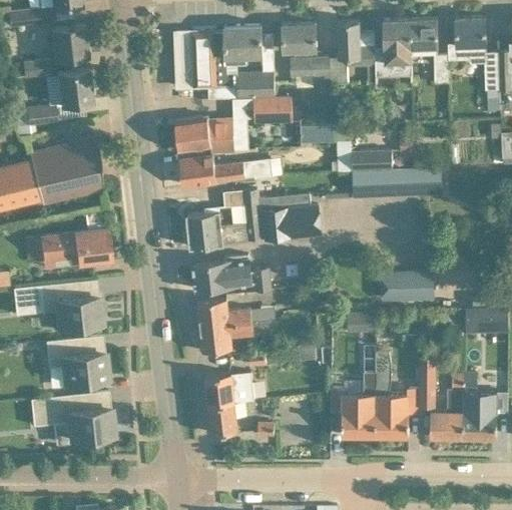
[(0,28),(50,22),(48,8),(80,5),(79,0),(36,0),(37,7),(8,10),(8,5),(0,6),(0,28)]
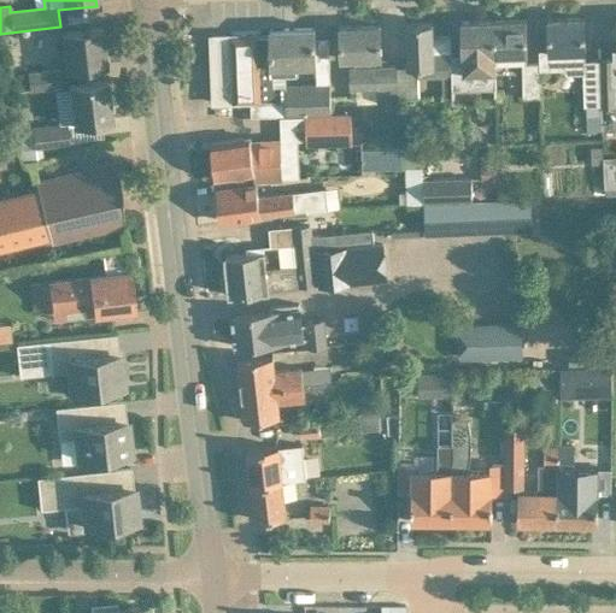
[(538,53),(538,74),(565,72),(564,54),(584,53),(582,21),(546,22),(547,53),(538,53)]
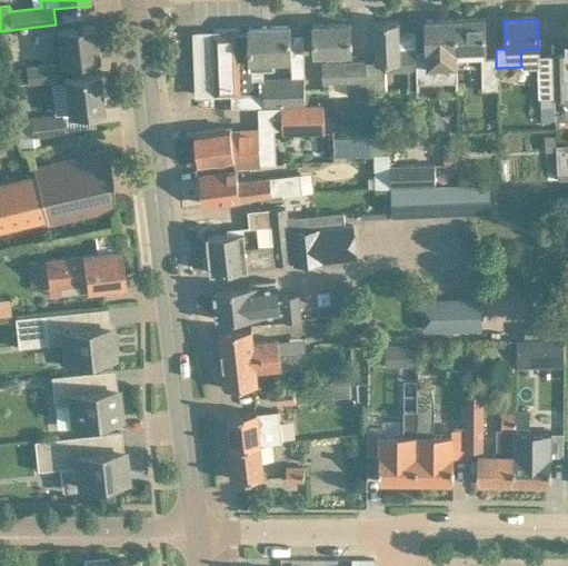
[(480,61),(485,61),(484,21),(454,22),(455,53),(455,62),(480,61)]
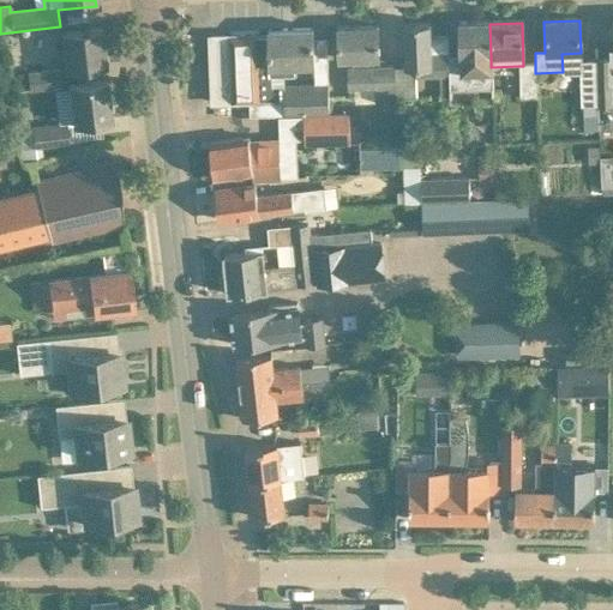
[(491,58),(490,24),(458,25),(460,55),(448,55),(449,91),(491,90),(491,76),(491,67),(491,58)]
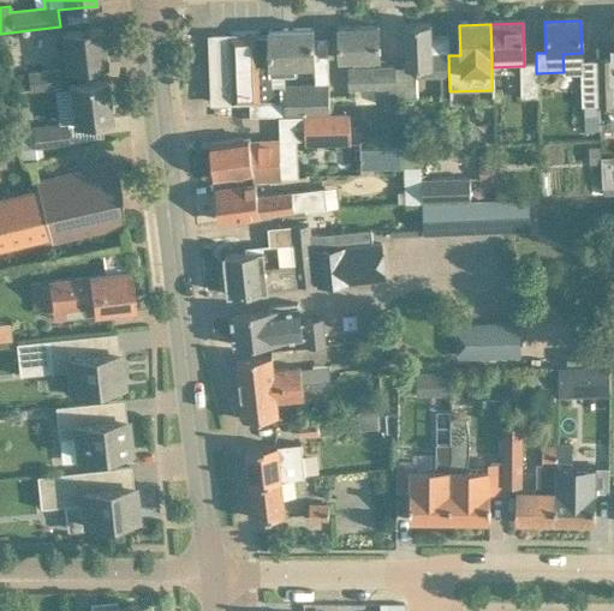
[(404,27),(405,51),(405,71),(407,71),(407,75),(393,76),(394,109),(395,109),(394,100),(416,99),(415,79),(439,78),(440,100),(448,100),(447,40),(430,40),(430,25),(404,27)]
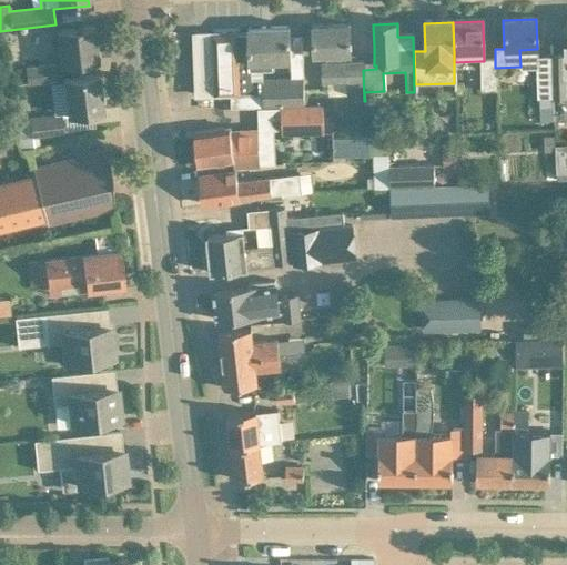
[(364,101),(363,70),(363,64),(344,66),(343,57),(350,57),(348,26),(312,27),(313,58),(325,58),(325,62),(321,62),(322,84),(326,84),(327,97),(346,96),(345,92),(356,91),(357,102),(364,101)]
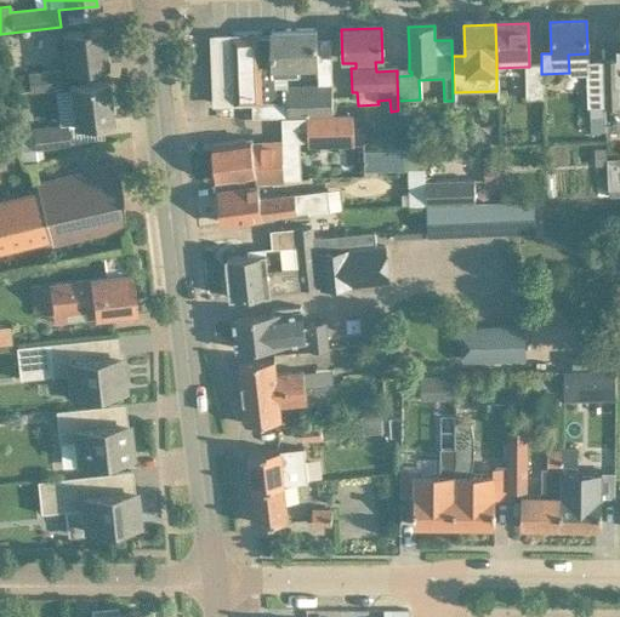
[(57,52),(63,51),(66,72),(104,68),(100,30),(86,32),(86,30),(81,30),(83,33),(61,35),(61,36),(56,36),(52,41),(53,50),(57,52)]
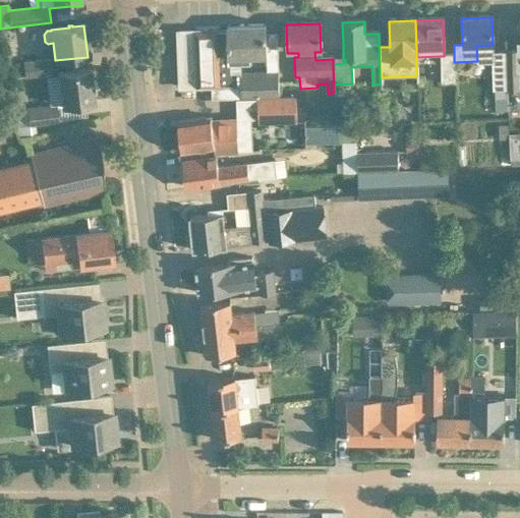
[(248,58),(266,57),(265,25),(239,26),(239,48),(228,48),(229,67),(249,66),(248,58)]
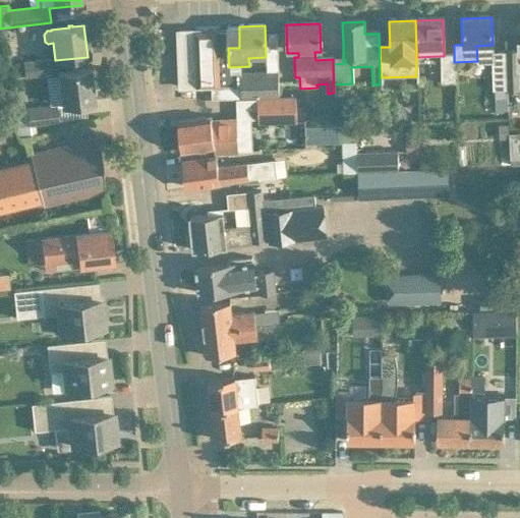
[(239,48),(239,26),(227,26),(227,33),(217,34),(217,32),(194,32),(196,89),(219,89),(219,88),(240,88),(239,74),(230,74),(229,67),(228,48),(239,48)]
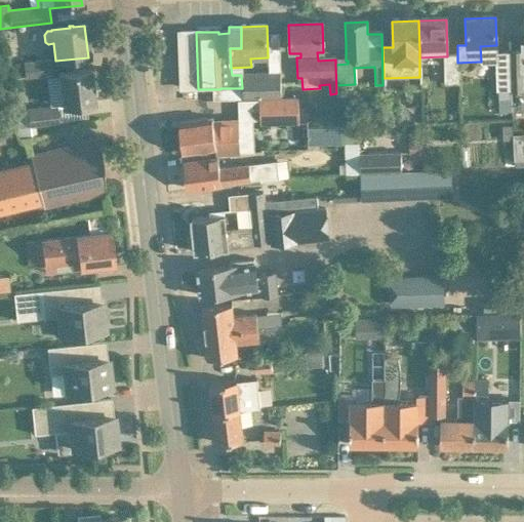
[(510,92),(510,93),(523,92),(521,58),(523,57),(523,43),(520,44),(520,53),(510,54),(510,92)]
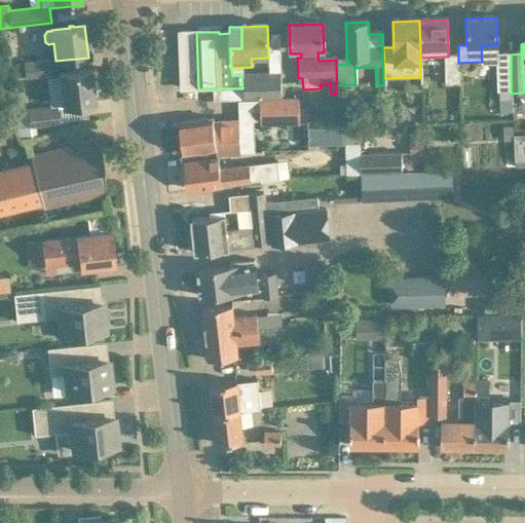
[(511,54),(495,54),(496,75),(496,80),(496,84),(497,92),(511,92),(511,54)]
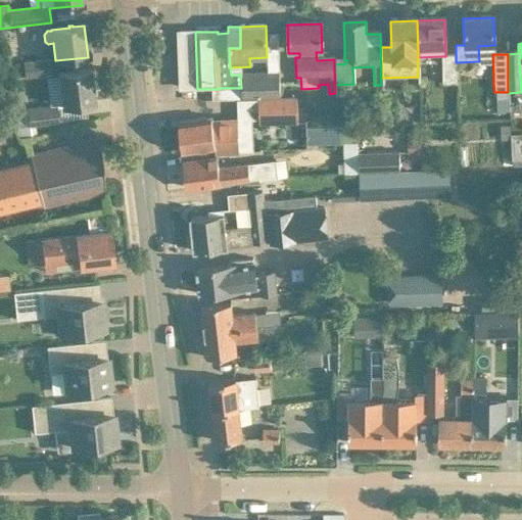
[(441,56),(442,85),(457,84),(456,56),(445,56),(441,56)]
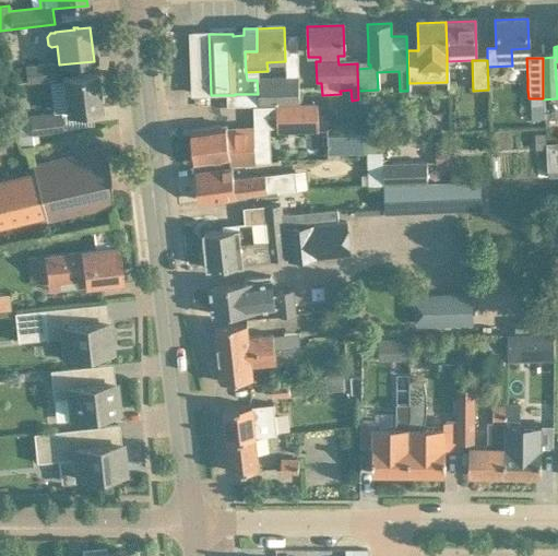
[(52,64),(23,68),(24,84),(54,81),(52,64)]
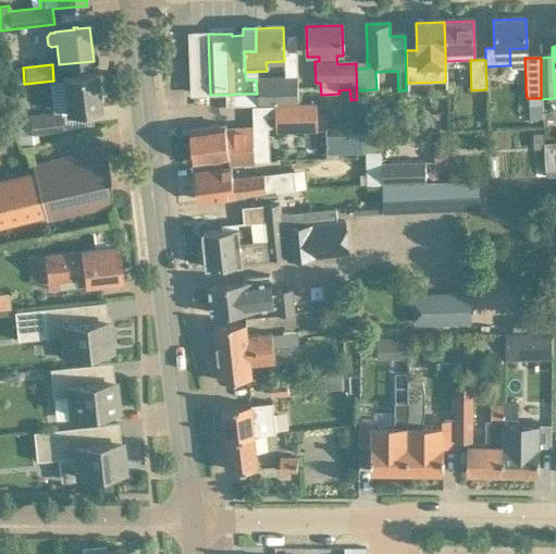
[(65,114),(77,113),(99,110),(95,76),(61,79),(65,114)]
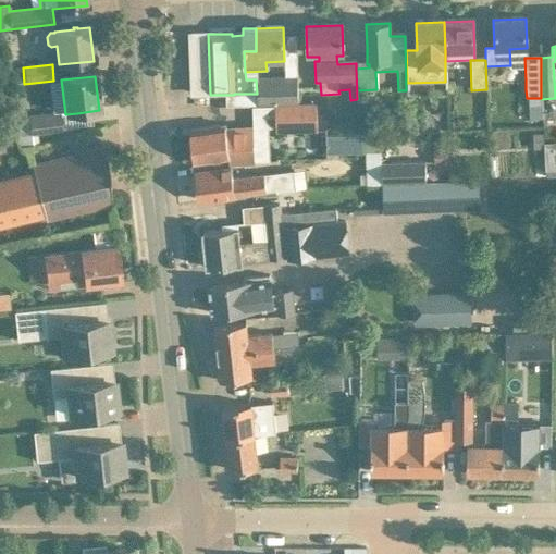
[(296,78),(257,81),(258,108),(275,107),(297,107),(296,78)]
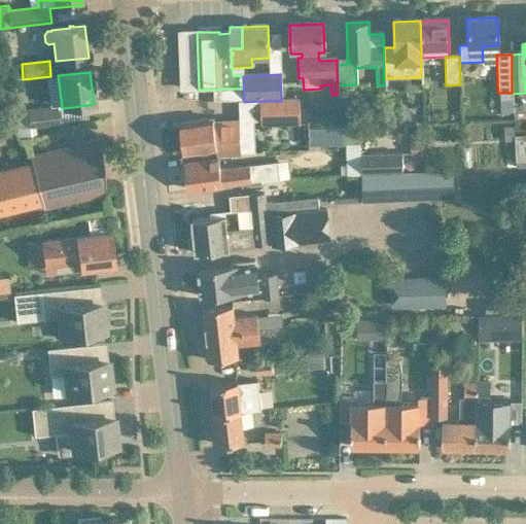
[(281,101),(260,101),(260,123),(260,127),(300,127),(300,126),(300,100),(281,101)]
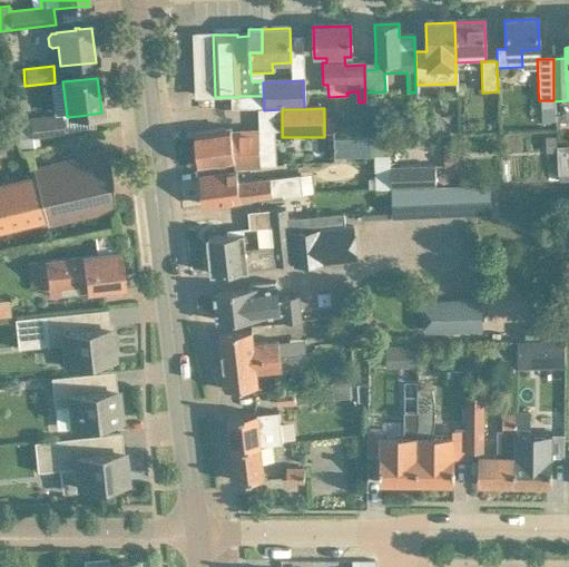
[(29,150),(28,139),(61,135),(59,117),(16,123),(19,152),(29,150)]
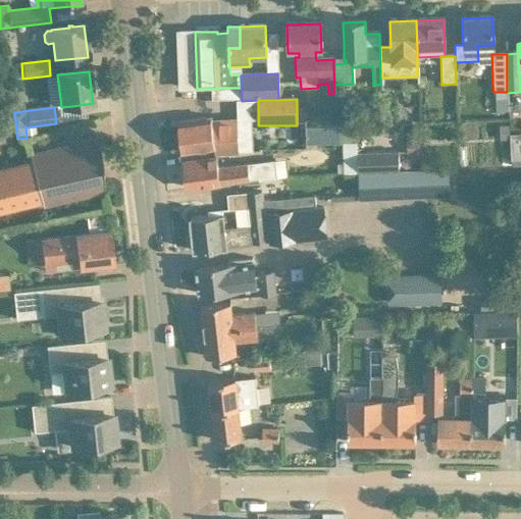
[(0,134),(8,133),(4,108),(0,108),(0,134)]
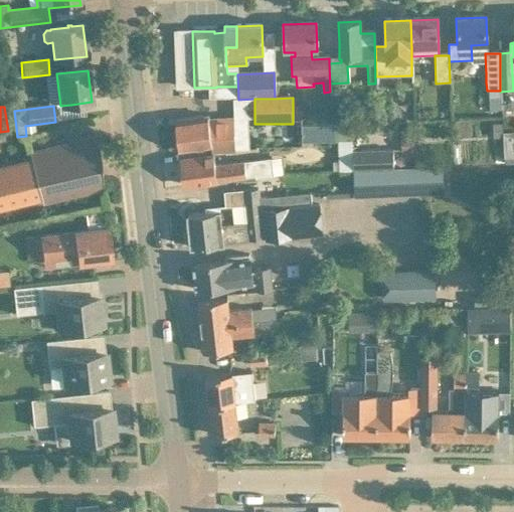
[(304,107),(293,107),(294,120),(305,119),(304,107)]
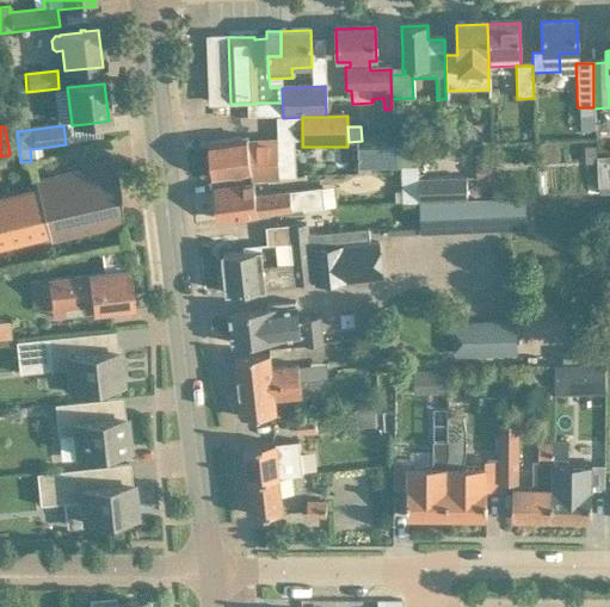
[(232,141),(208,144),(213,179),(236,177),(251,174),(251,183),(279,180),(277,138),(247,141),(247,138),(232,141)]
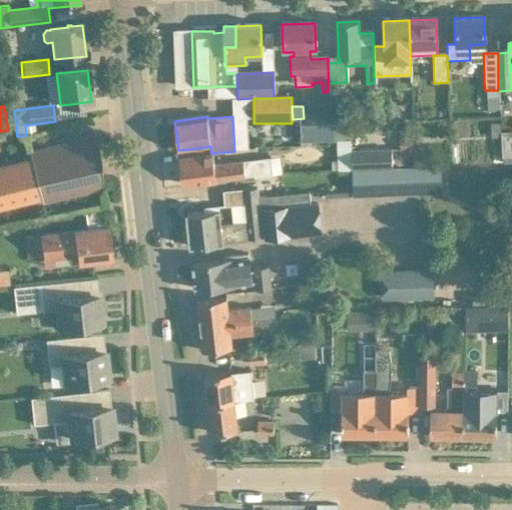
[(490,124),(490,139),(500,139),(499,124),(490,124)]
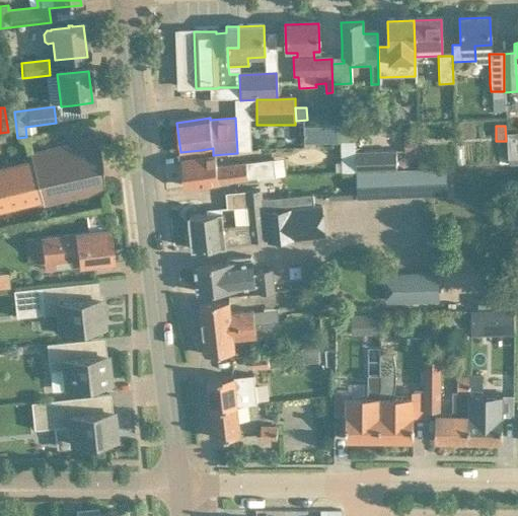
[(337,143),(336,127),(303,128),(304,144),(337,143)]
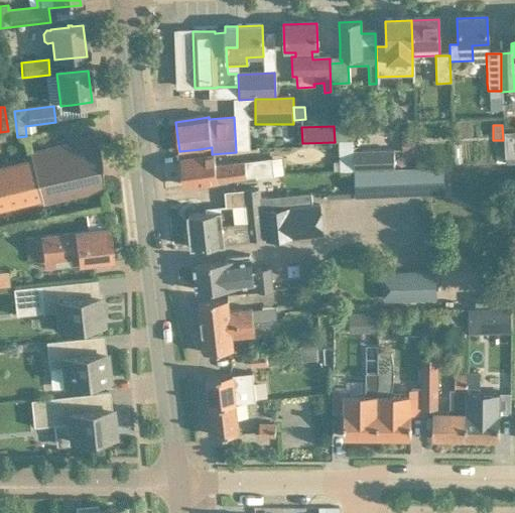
[(514,135),(514,133),(503,134),(504,159),(514,158),(514,135)]
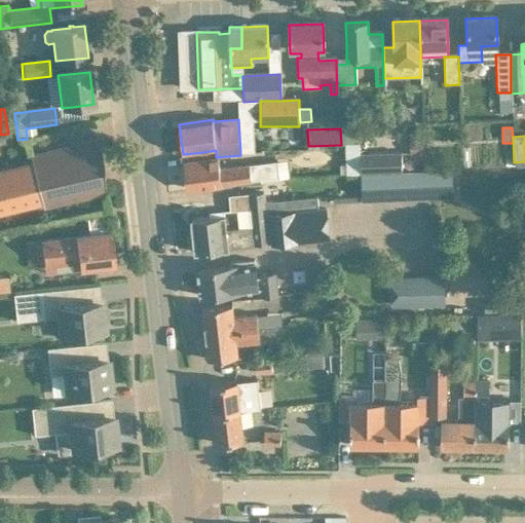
[(105,195),(102,167),(98,142),(28,157),(30,164),(0,172),(0,215),(41,206),(42,211),(105,195)]
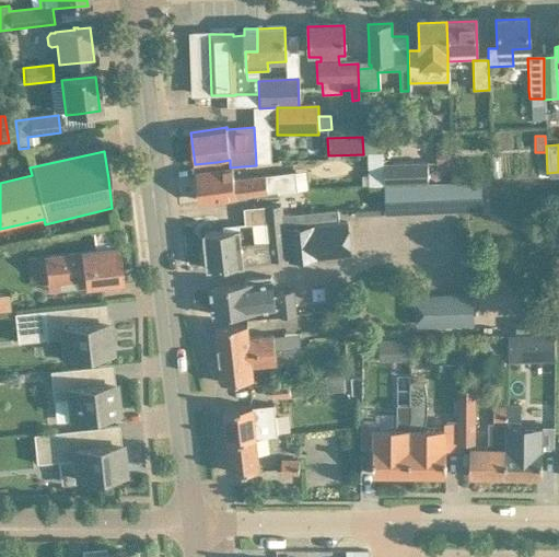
[(435,154),(437,164),(443,164),(443,170),(452,170),(451,154),(435,154)]
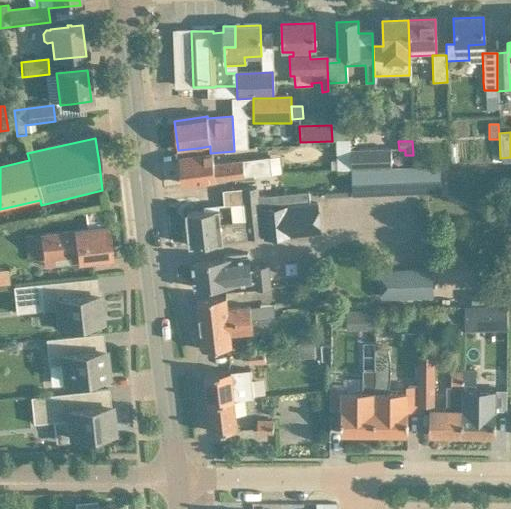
[(390,149),(350,150),(351,170),(391,168),(390,149)]
